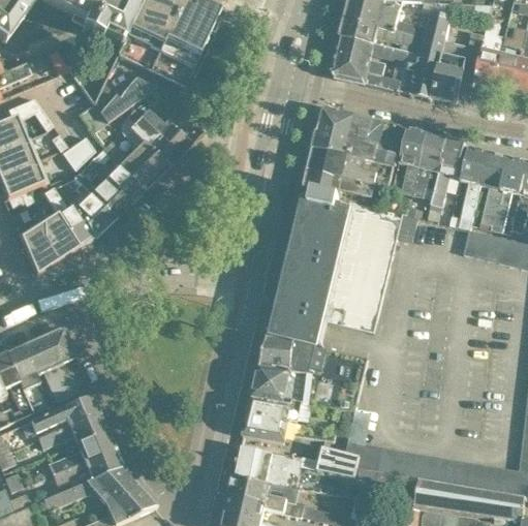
[(0,0),(0,38),(5,42),(36,0),(44,0),(73,14),(71,19),(84,25),(82,30),(102,39),(104,36),(123,44),(144,0),(0,0)]
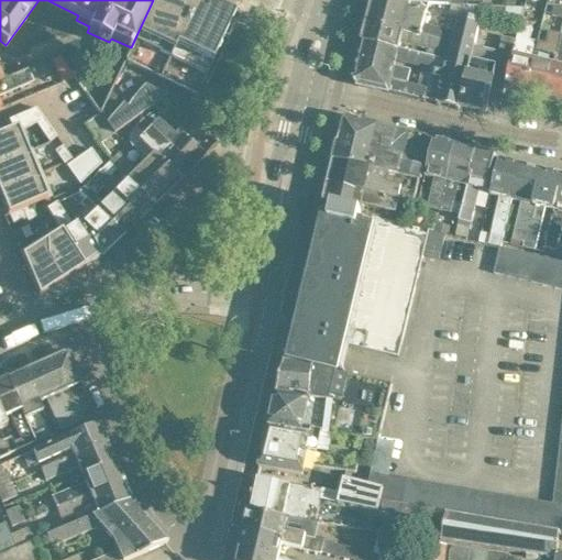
[(153,0),(131,47),(125,58),(125,59),(161,77),(196,0),(153,0)]
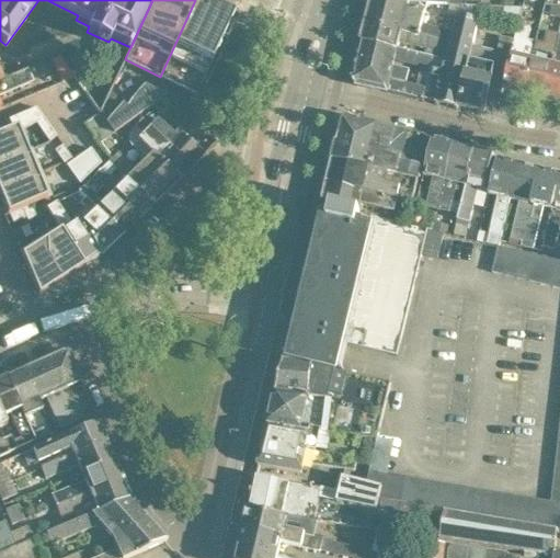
[(233,14),(205,0),(195,0),(160,77),(195,93),(233,14)]
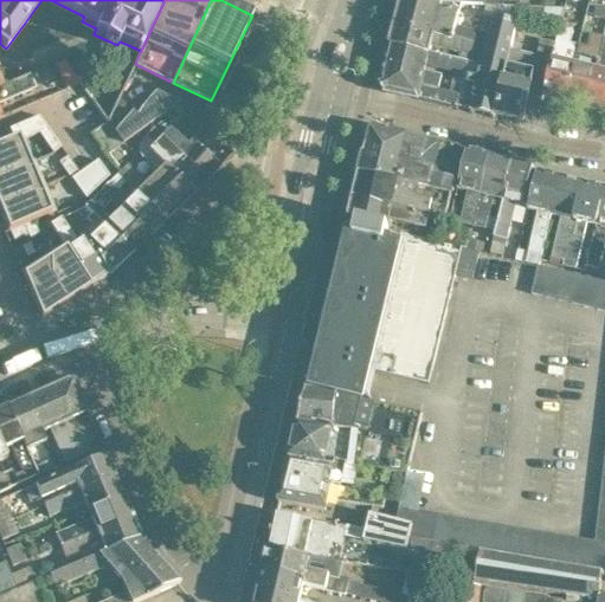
[(401,0),(397,21),(490,45),(493,33),(480,31),(457,25),(463,2),(442,2),(401,0)]
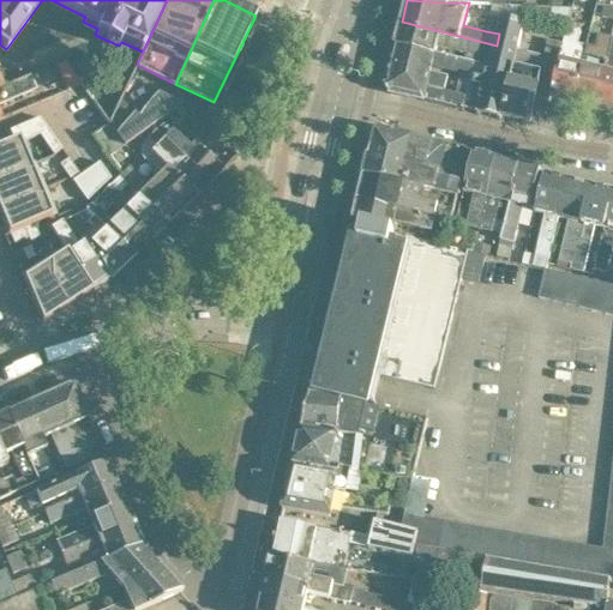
[(506,4),(504,14),(526,19),(526,18),(569,24),(572,6),(506,4)]
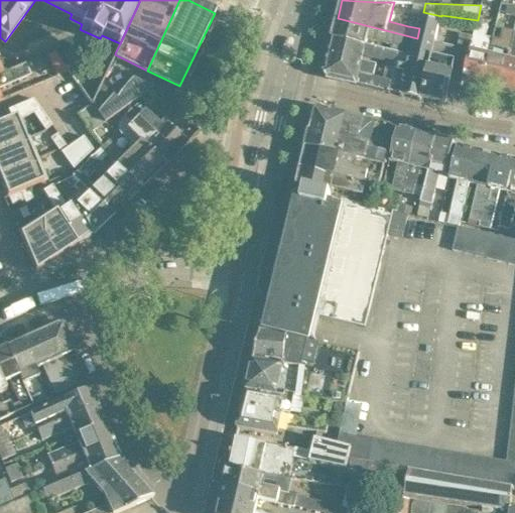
[(396,61),(394,68),(407,71),(402,92),(401,94),(404,94),(405,91),(420,95),(419,98),(421,98),(435,39),(441,16),(423,12),(419,28),(417,38),(412,55),(398,51),(396,61)]
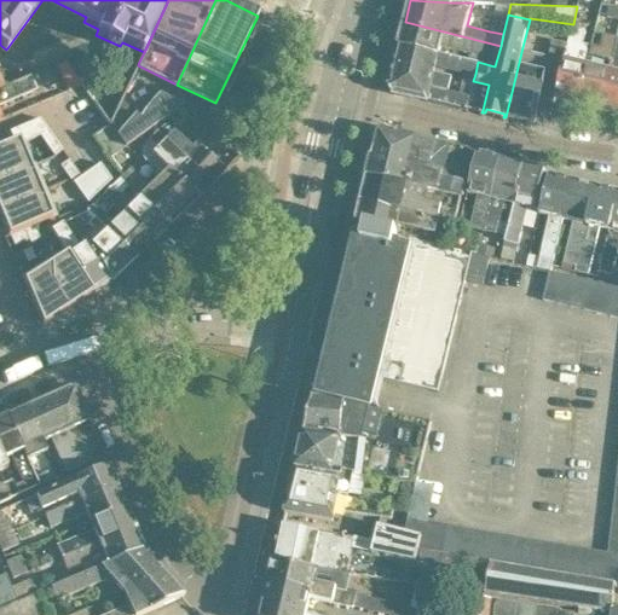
[(405,22),(400,42),(440,52),(443,45),(474,53),(472,61),(478,62),(495,67),(501,46),(405,22)]
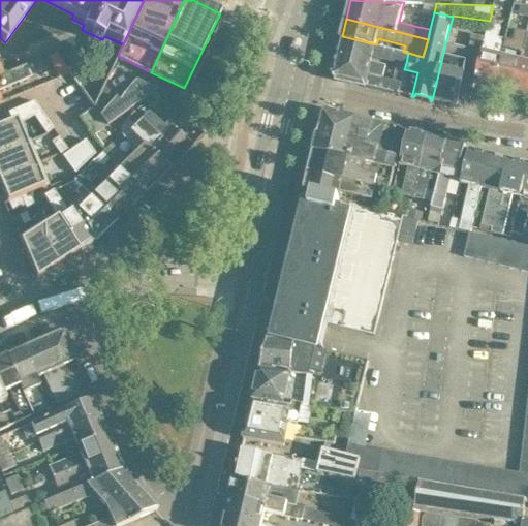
[(490,21),(483,51),(475,82),(495,86),(502,54),(506,37),(499,35),(502,24),(490,21)]
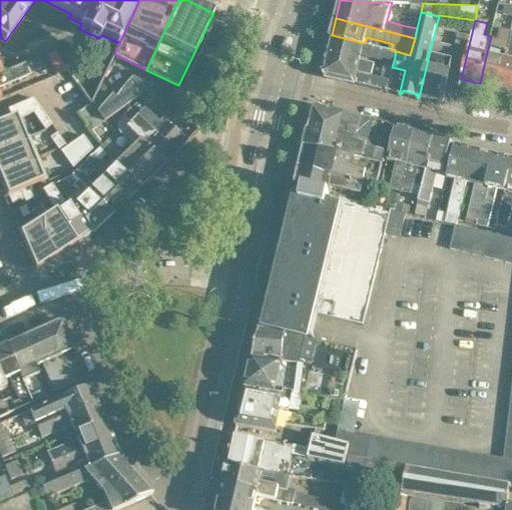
[(491,36),(487,52),(480,83),(498,87),(511,33),(511,29),(501,26),(498,37),(491,36)]
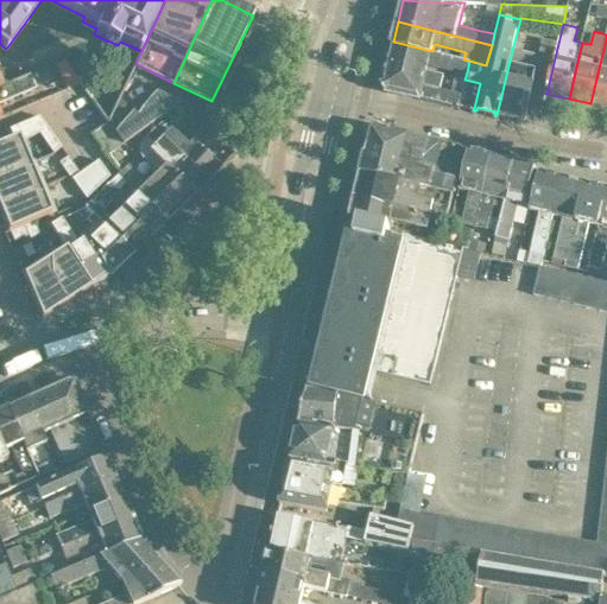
[(606,39),(590,103),(606,107),(606,39)]
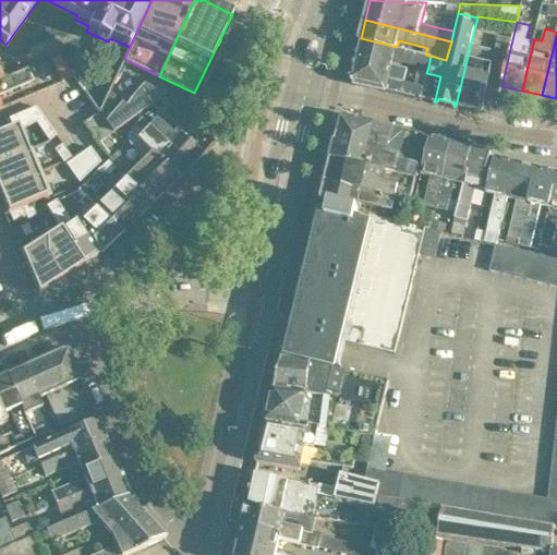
[(361,38),(355,56),(370,59),(368,63),(392,69),(387,89),(421,97),(421,98),(423,98),(423,96),(425,85),(424,85),(414,83),(406,81),(408,69),(394,65),(392,65),(394,59),(420,64),(428,67),(431,56),(425,55),(397,47),(361,38)]
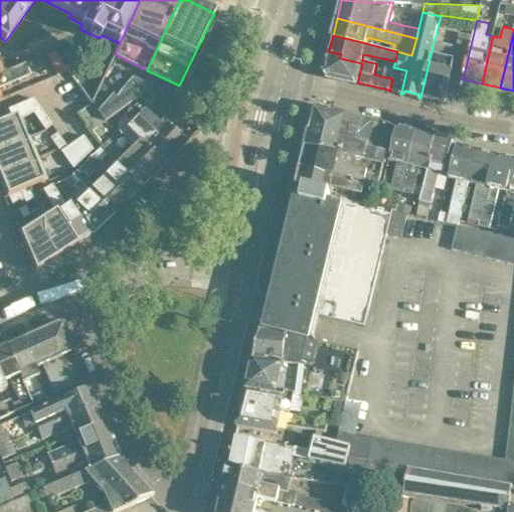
[(462,83),(463,79),(470,49),(458,46),(458,45),(435,39),(420,98),(420,99),(421,94),(446,100),(450,80),(462,83)]
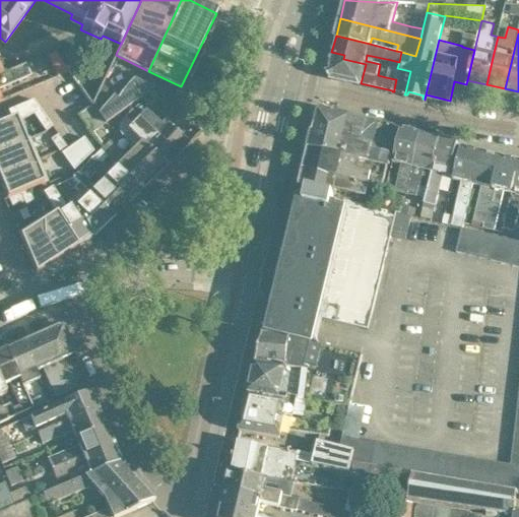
[(327,70),(330,76),(343,79),(361,83),(366,64),(343,59),(344,55),(331,52),(331,53),(327,70)]
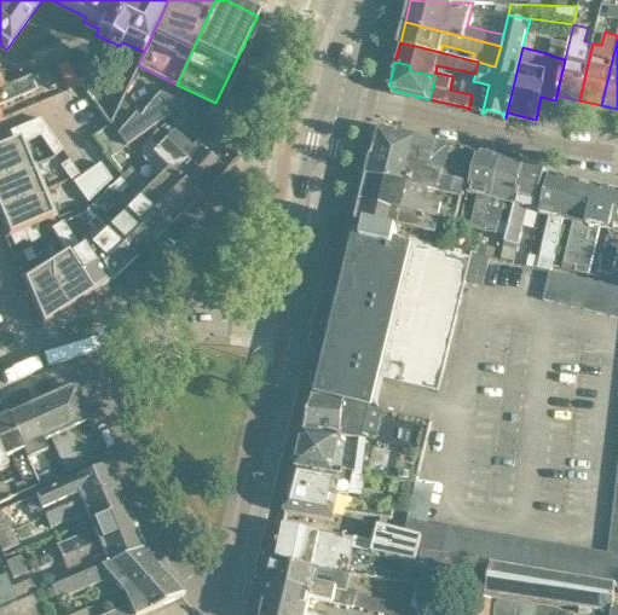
[(35,74),(35,73),(3,86),(4,87),(0,87),(0,99),(38,85),(33,74),(35,74)]
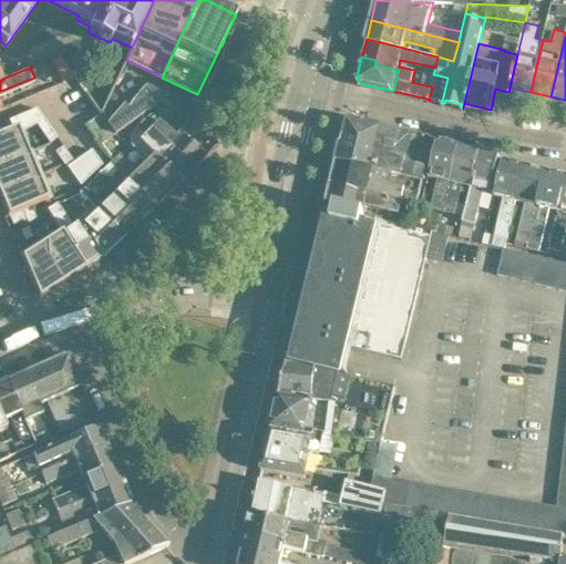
[(109,122),(116,133),(168,95),(148,84),(135,98),(129,106),(125,103),(109,122)]
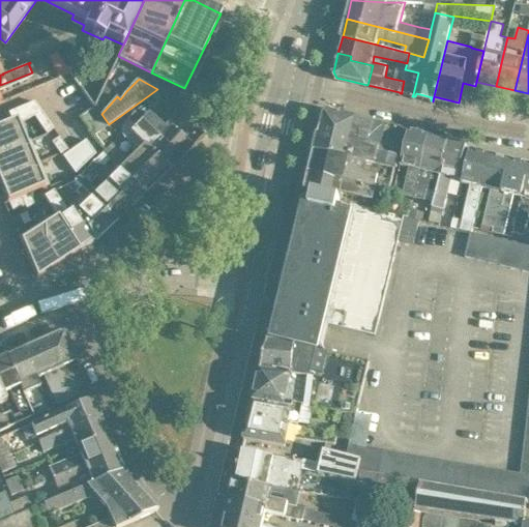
[(8,110),(12,120),(17,118),(18,121),(43,111),(35,99),(8,110)]
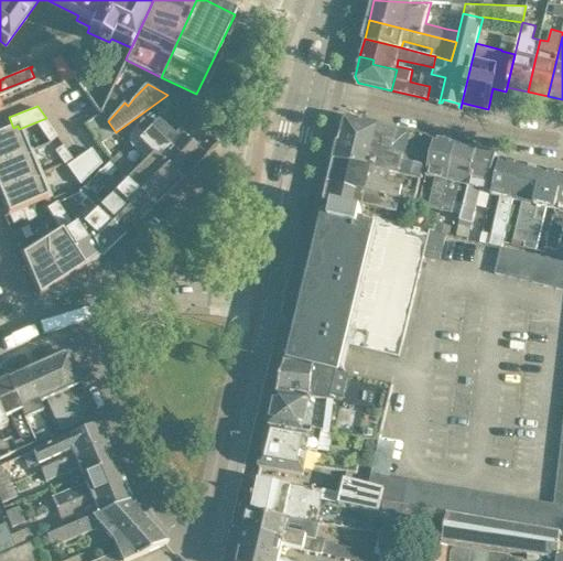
[(116,132),(108,121),(100,111),(87,122),(101,142),(116,132)]
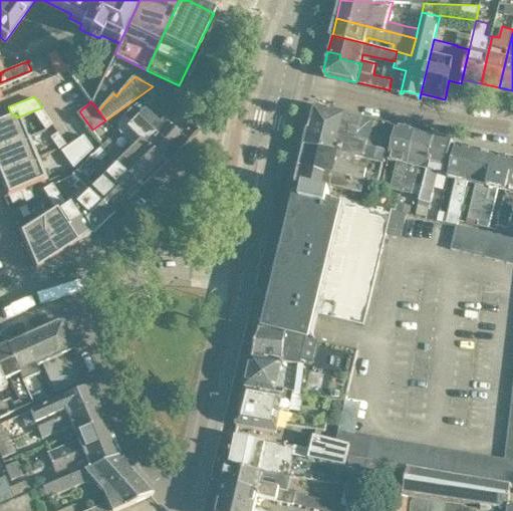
[(393,123),(335,109),(319,105),(313,109),(305,144),(383,164),(393,123)]
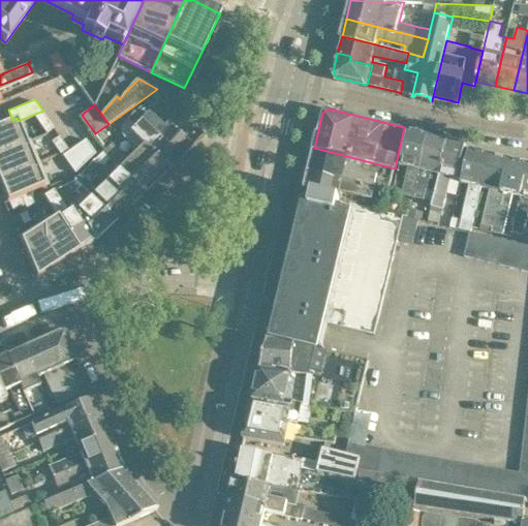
[(171,166),(182,155),(143,118),(135,111),(125,121),(145,143),(147,143),(171,166)]
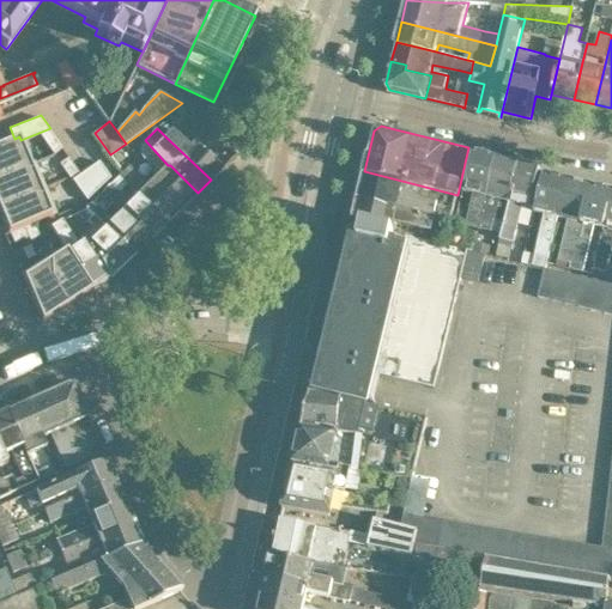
[(211,180),(223,166),(195,140),(189,146),(171,129),(165,136),(211,180)]
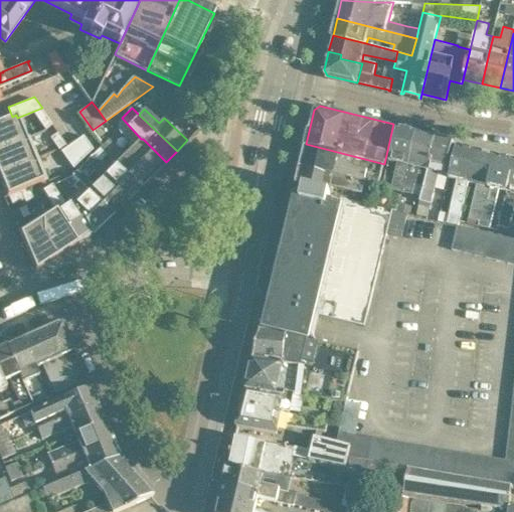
[(12,117),(0,121),(0,146),(25,136),(17,118),(16,115),(12,117)]
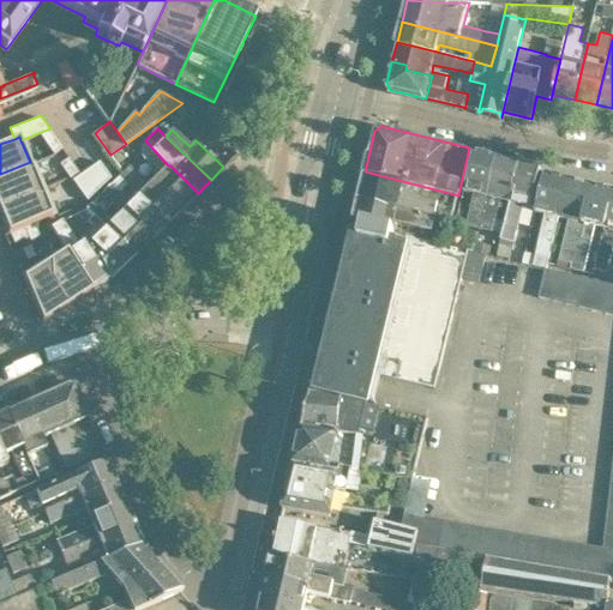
[(120,174),(140,193),(169,221),(198,193),(170,165),(168,165),(145,140),(140,145),(139,152),(160,174),(150,183),(130,164),(120,174)]
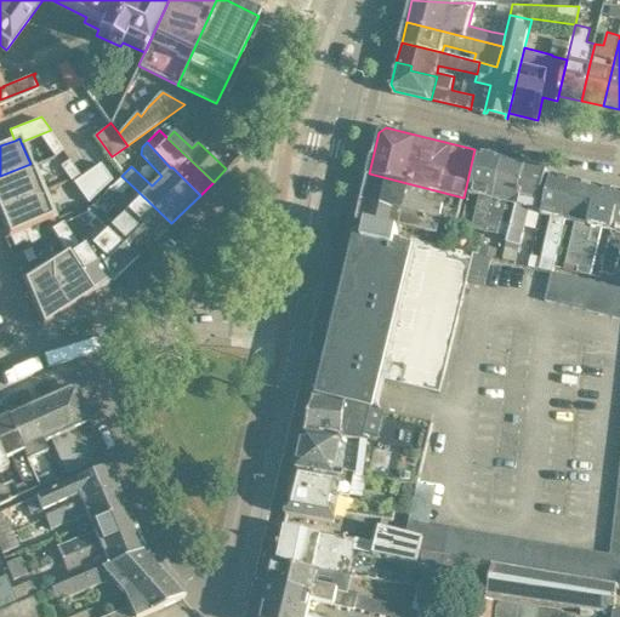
[(472,227),(484,229),(504,156),(479,150),(470,190),(481,193),(473,224),(472,227)]
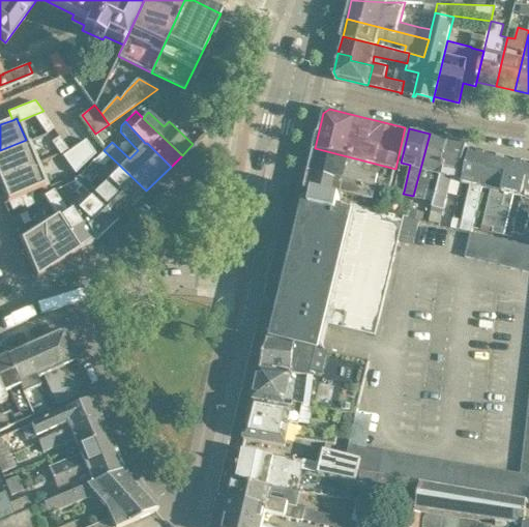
[(440,172),(449,139),(430,134),(413,196),(423,198),(425,189),(435,192),(440,172)]
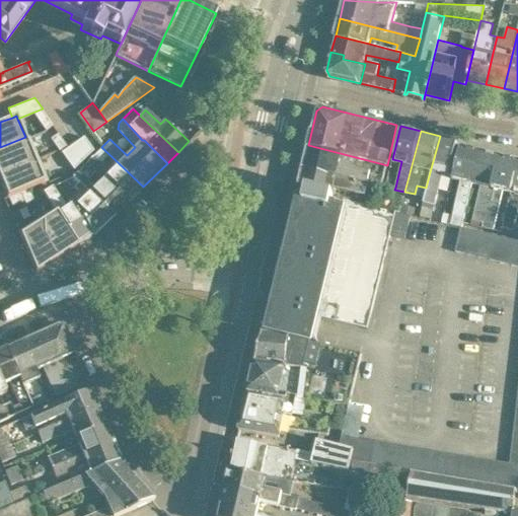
[(59,132),(51,137),(61,151),(68,146),(59,132)]
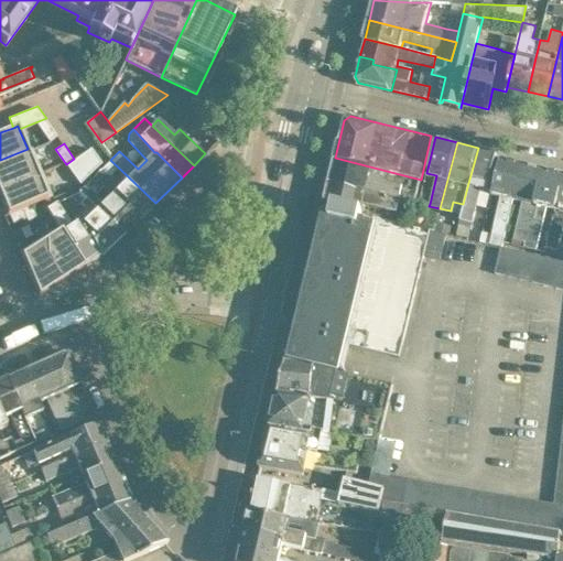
[(28,149),(0,160),(0,187),(42,171),(32,147),(28,149)]
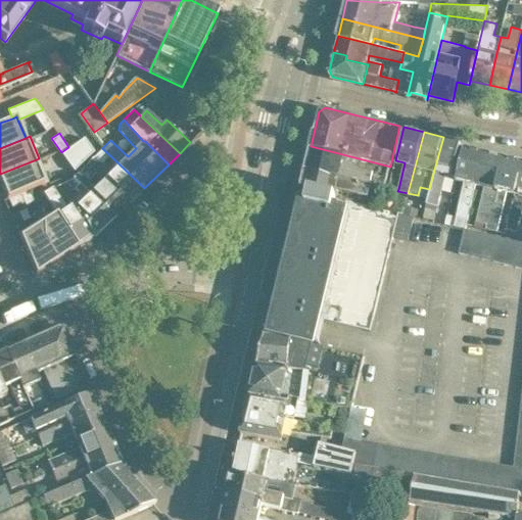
[(68,147),(61,152),(74,170),(95,150),(85,136),(68,147)]
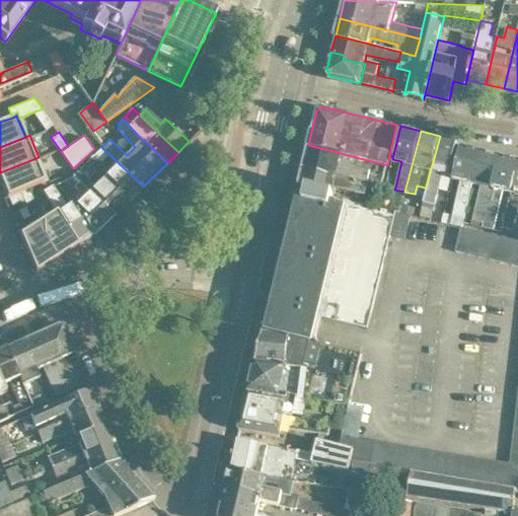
[(440,136),(431,168),(426,188),(420,214),(430,217),(433,205),(441,171),(450,173),(457,144),(458,140),(440,136)]
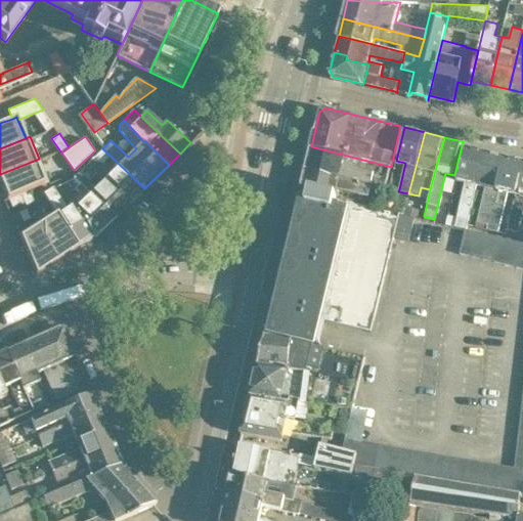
[(311,146),(306,168),(380,186),(385,187),(391,167),(311,146)]
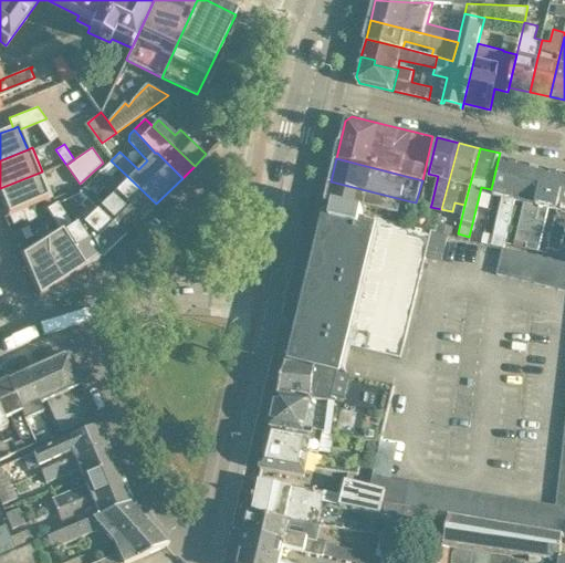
[(524,163),(502,158),(494,193),(504,195),(492,243),(504,246),(505,242),(515,198),(524,163)]
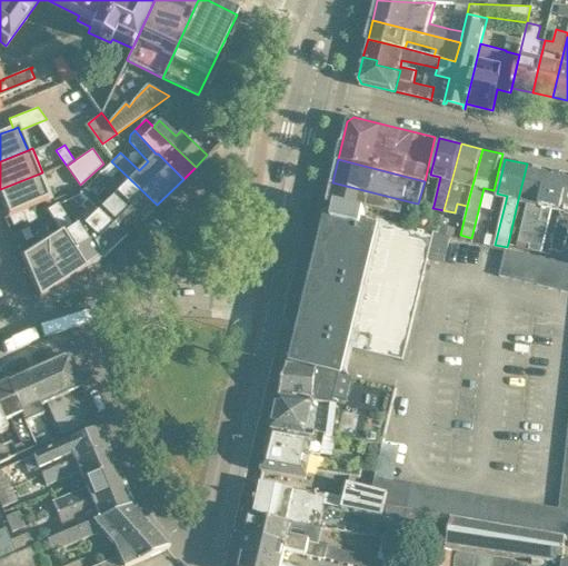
[(527,164),(518,199),(528,201),(519,240),(530,242),(530,241),(547,169),(527,164)]
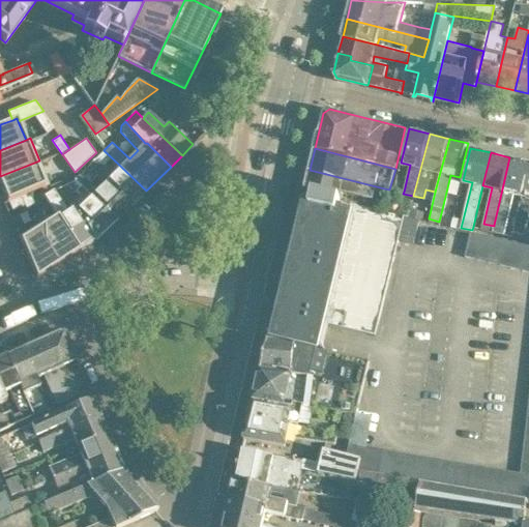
[(129,206),(146,191),(121,167),(114,175),(96,157),(90,165),(97,172),(106,181),(129,206)]
